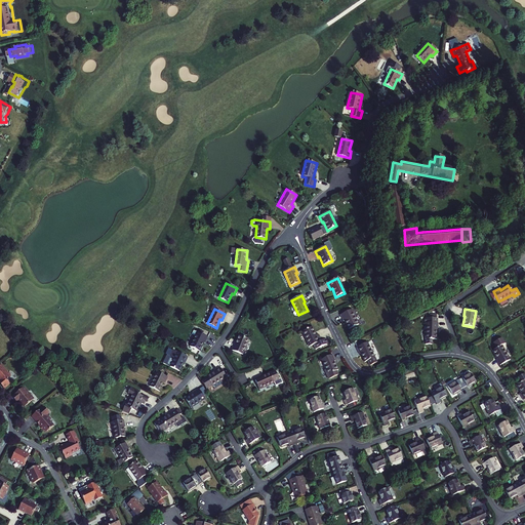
[(352,310),(340,315),(344,322),(345,321),(349,329),(358,325),(352,310)]
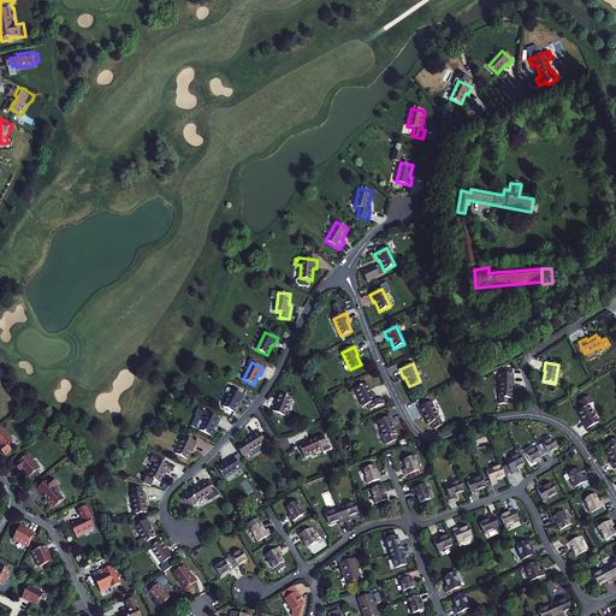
[(508,398),(511,398),(511,391),(511,388),(514,388),(514,379),(513,379),(511,379),(511,373),(511,369),(499,369),(499,373),(499,374),(498,374),(498,378),(501,378),(501,379),(501,398),(499,404),(508,404),(508,398)]
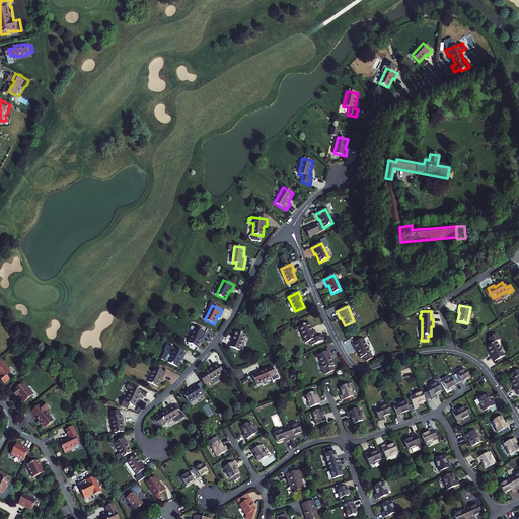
[(310,342),(312,346),(324,340),(322,336),(317,338),(314,331),(312,331),(309,323),(299,327),(306,343),(310,342)]
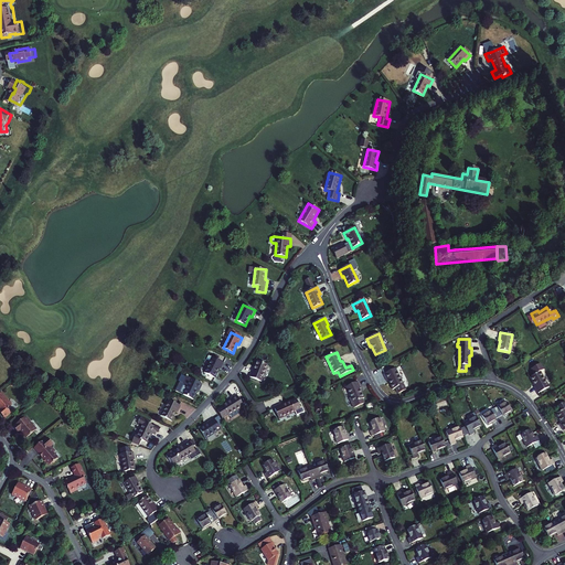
[(211,361),(204,373),(205,374),(205,375),(208,376),(209,375),(214,377),(219,369),(221,370),(224,362),(209,355),(206,360),(211,361)]
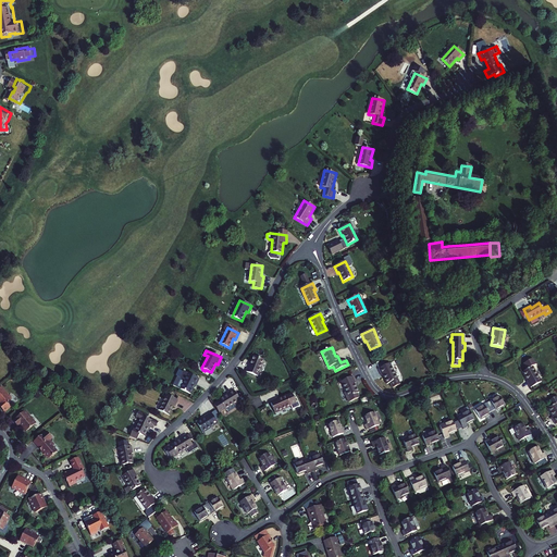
[(248,364),(245,371),(257,376),(263,360),(254,356),(250,364),(248,364)]
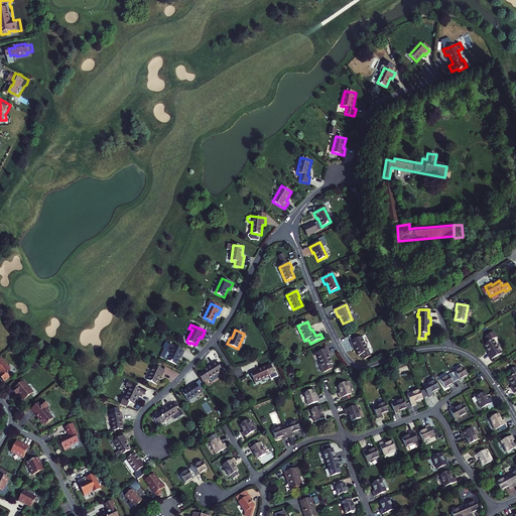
[(368,351),(368,352),(361,337),(351,342),(353,348),(355,348),(359,356),(361,355),(363,360),(371,356),(368,351)]
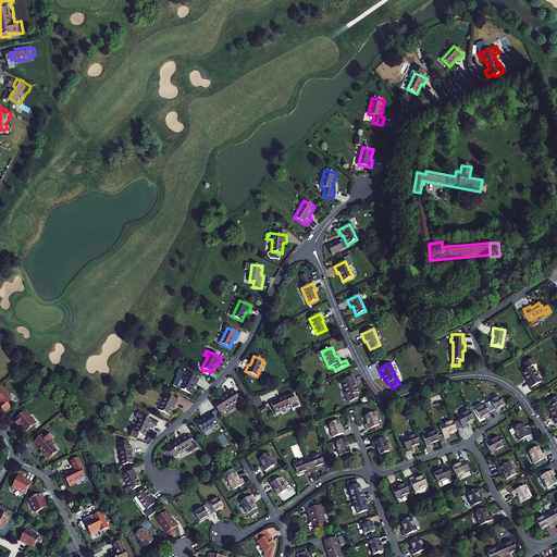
[(527,382),(530,387),(541,382),(532,367),(523,372),(528,381),(527,382)]
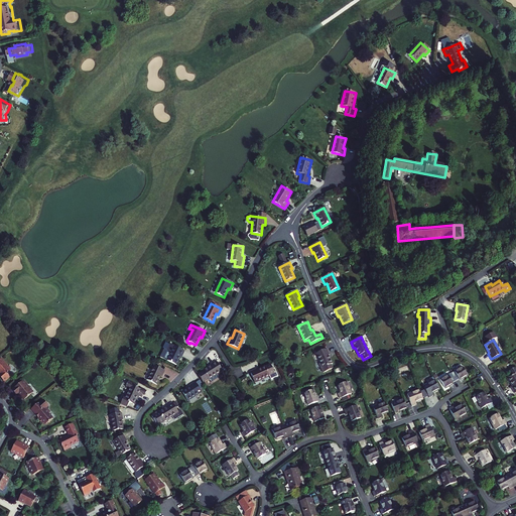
[(169,357),(167,360),(176,365),(180,357),(181,357),(184,351),(178,348),(177,346),(176,347),(170,344),(167,351),(168,351),(166,355),(169,357)]
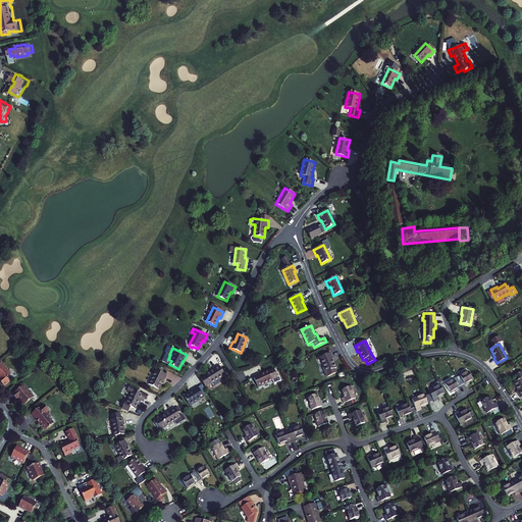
[(333,359),(330,353),(320,358),(324,368),(323,368),(327,377),(334,373),(336,372),(335,368),(336,368),(332,359),(333,359)]
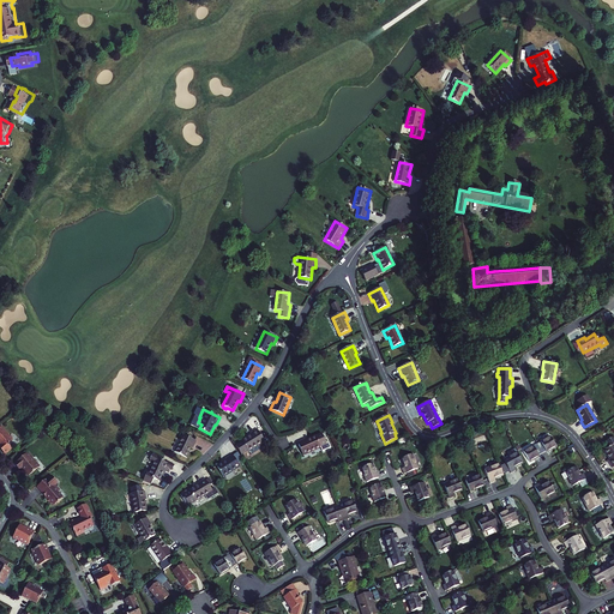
[(0,427),(0,449),(6,456),(13,450),(11,446),(16,443),(1,426),(0,427)]
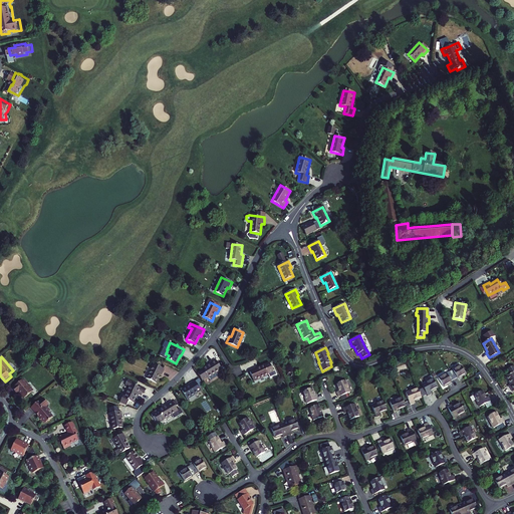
[(202,369),(208,377),(210,380),(218,376),(216,373),(221,369),(215,359),(209,363),(210,364),(202,369)]
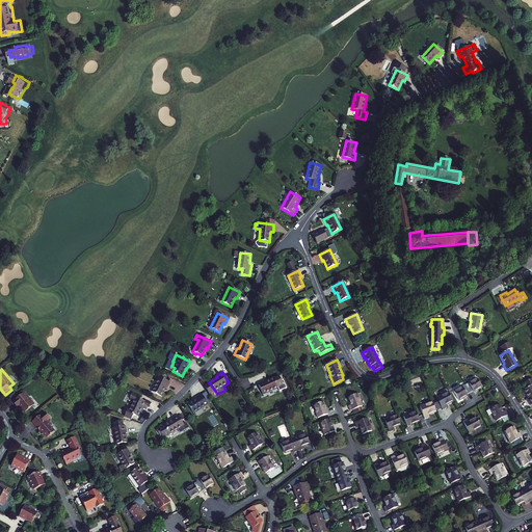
[(167,389),(169,382),(159,377),(152,392),(161,396),(165,388),(167,389)]
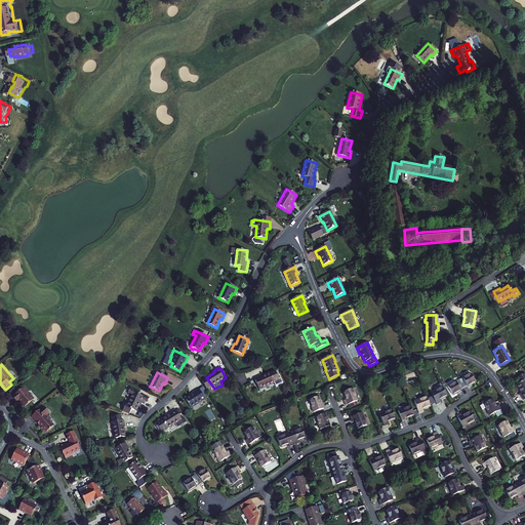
[(254,378),(255,380),(259,389),(274,381),(270,373),(261,376),(260,375),(254,378)]
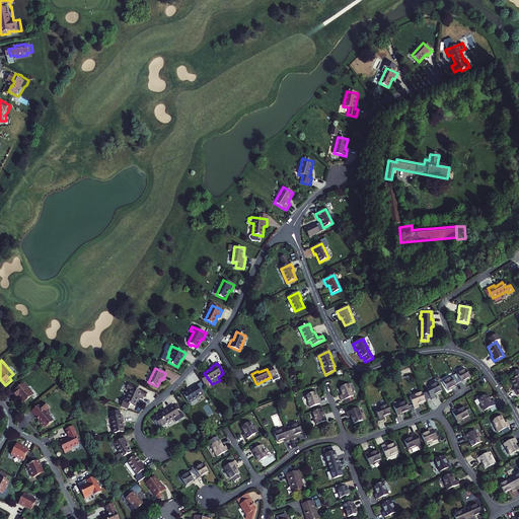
[(454,375),(458,383),(461,381),(462,383),(470,378),(465,369),(454,375)]
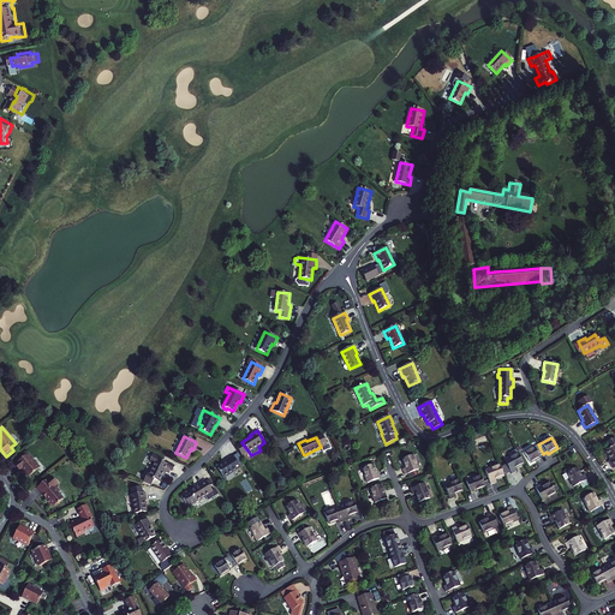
[(524,453),(530,464),(541,458),(539,457),(543,454),(538,445),(524,453)]
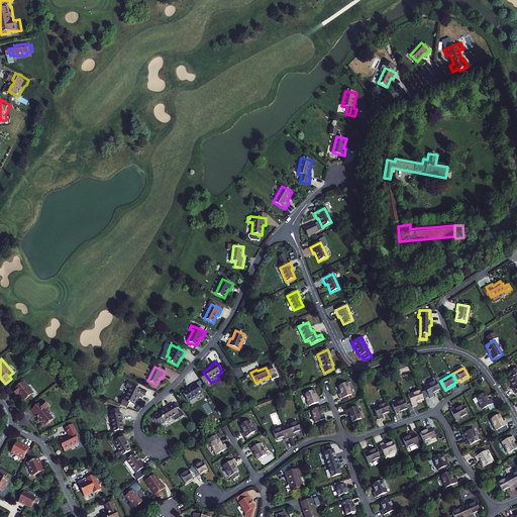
[(21,394),(25,400),(34,392),(32,389),(34,387),(28,380),(20,386),(19,385),(14,390),(18,396),(21,394)]
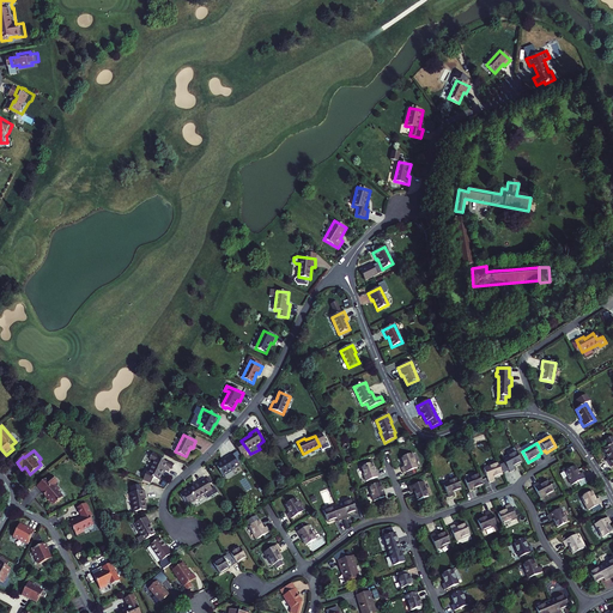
[(522,462),(517,451),(503,459),(510,472),(516,469),(514,467),(522,462)]
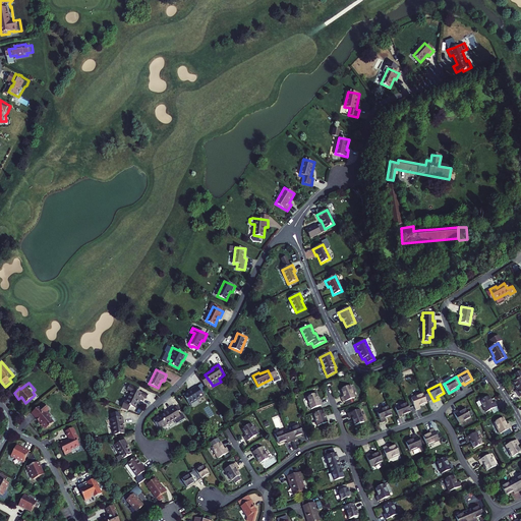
[(140,401),(143,394),(135,390),(133,389),(133,388),(129,386),(127,390),(131,393),(128,400),(126,399),(121,409),(128,412),(131,406),(135,408),(139,400),(140,401)]
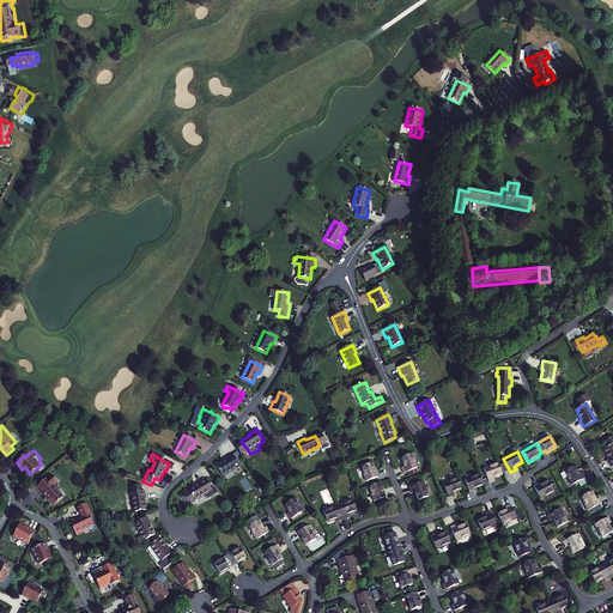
[(240,466),(231,454),(224,459),(225,460),(217,466),(223,475),(240,466)]
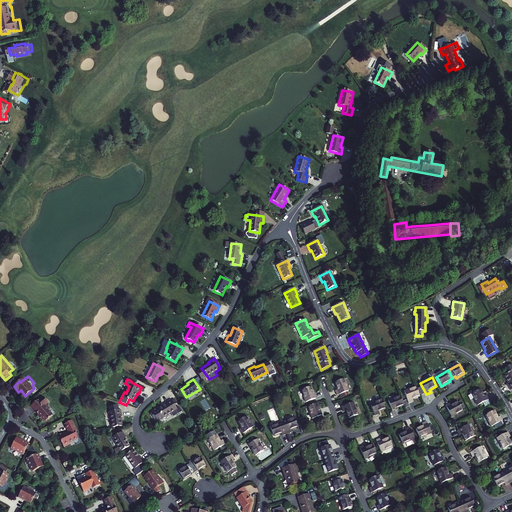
[(337,396),(349,391),(344,379),(335,383),(338,390),(335,391),(337,396)]
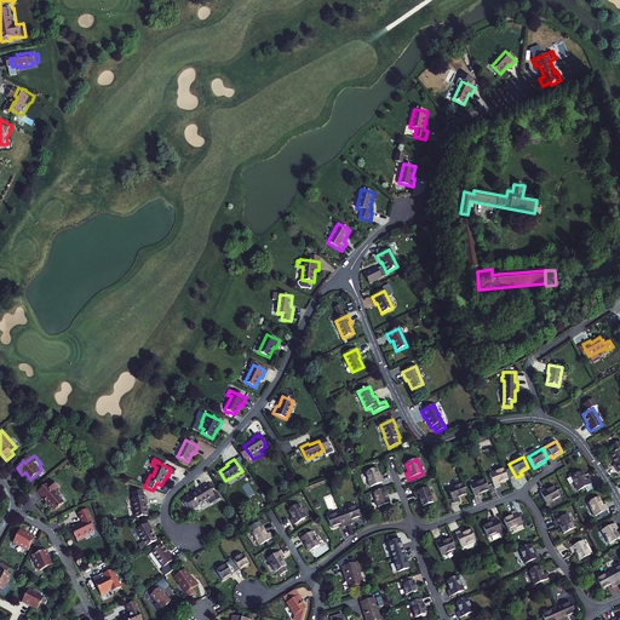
[(365,472),(371,487),(382,483),(377,469),(365,472)]
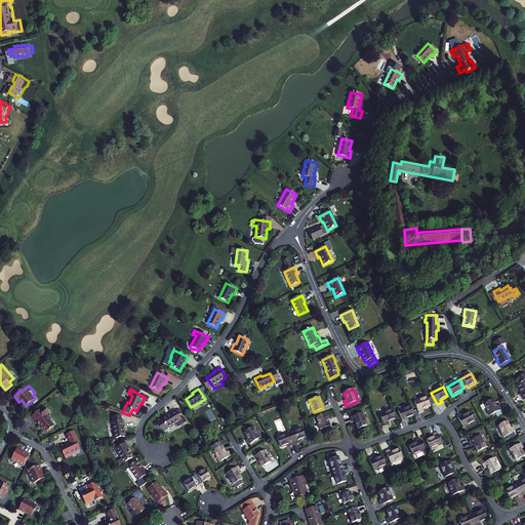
[(431,406),(427,397),(414,402),(419,413),(423,411),(422,409),(431,406)]
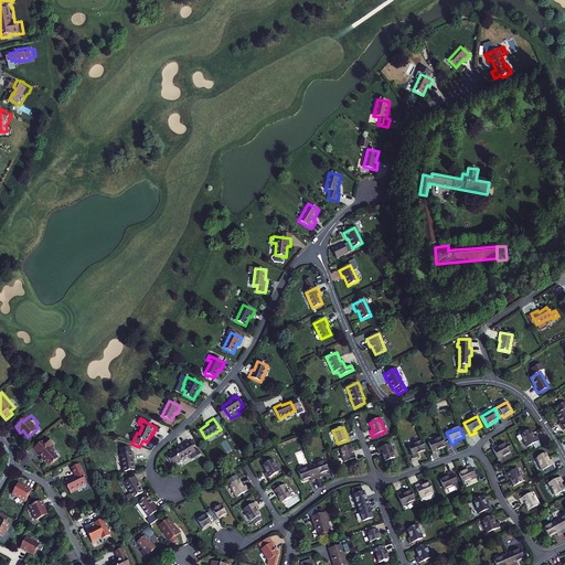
[(526,447),(540,440),(536,436),(534,437),(530,429),(520,435),(516,437),(519,441),(522,439),(526,447)]
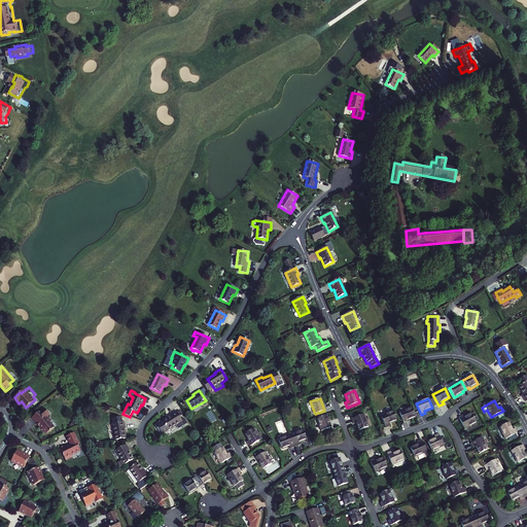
[(53,405),(50,407),(48,405),(33,417),(36,421),(38,419),(41,423),(40,424),(43,429),(46,427),(47,429),(60,419),(57,416),(58,414),(55,411),(57,409),(53,405)]
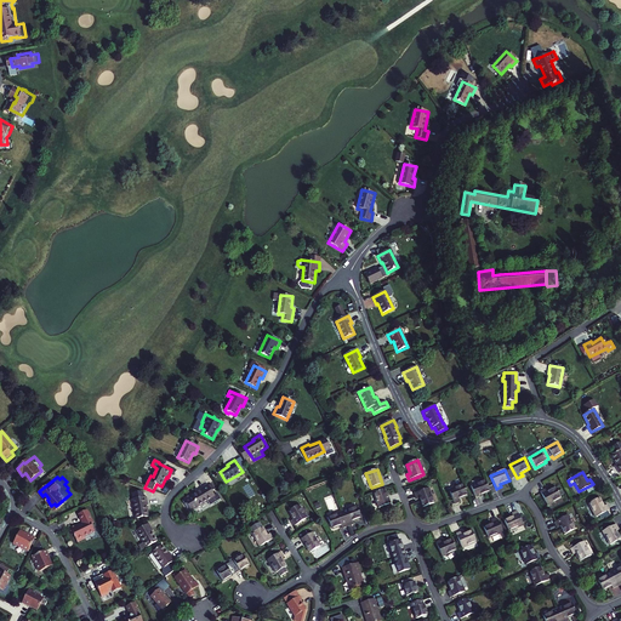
[(490,491),(485,480),(471,485),(476,497),(490,491)]
